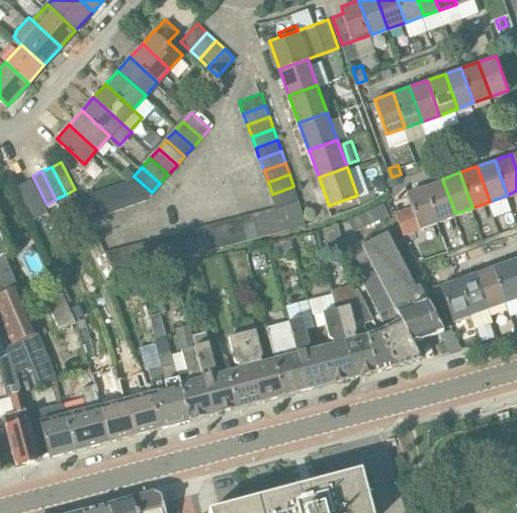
[(382,174),(371,177),(376,190),(386,186),(382,174)]
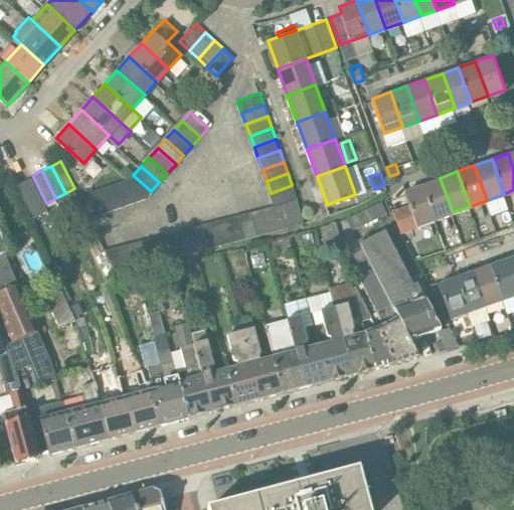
[(46,203),(32,175),(14,184),(28,212),(46,203)]
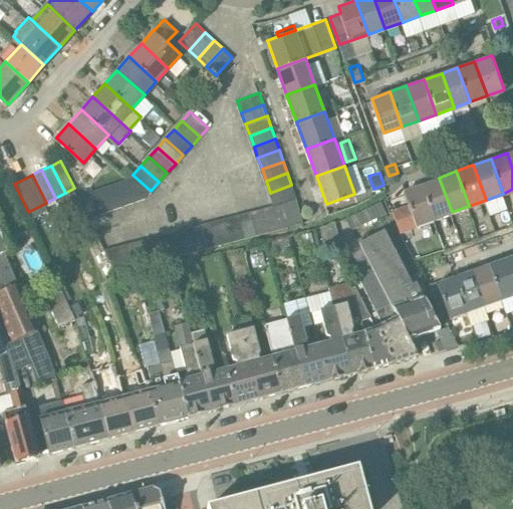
[(151,191),(133,175),(133,176),(126,178),(135,200),(147,196),(151,191)]
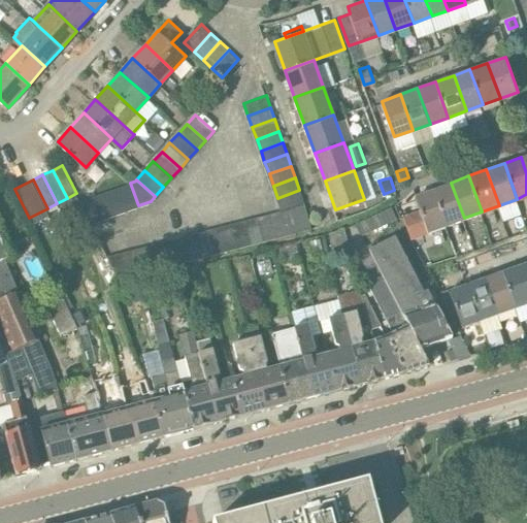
[(138,205),(130,183),(119,186),(127,209),(138,205)]
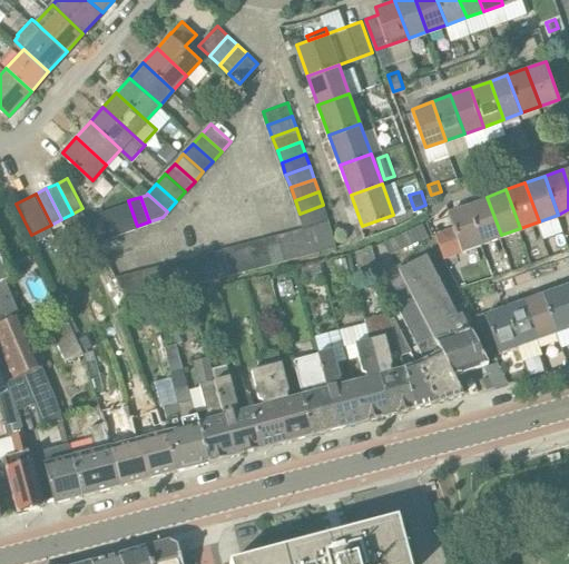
[(501,235),(487,197),(468,204),(481,241),(501,235)]
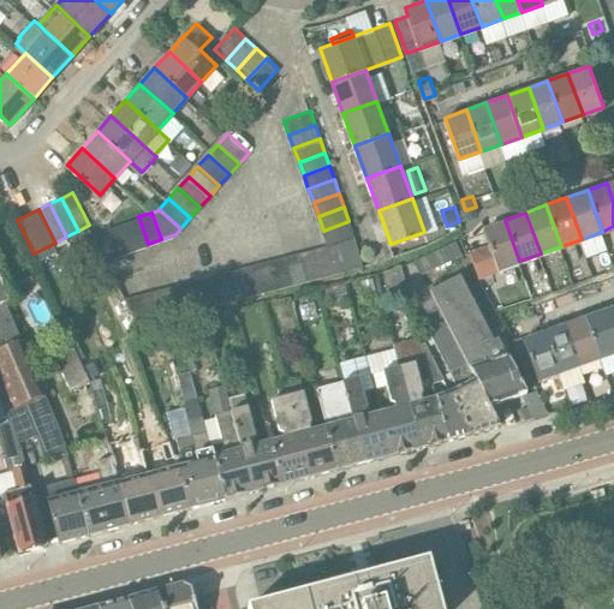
[(91,222),(95,232),(115,225),(112,215),(91,222)]
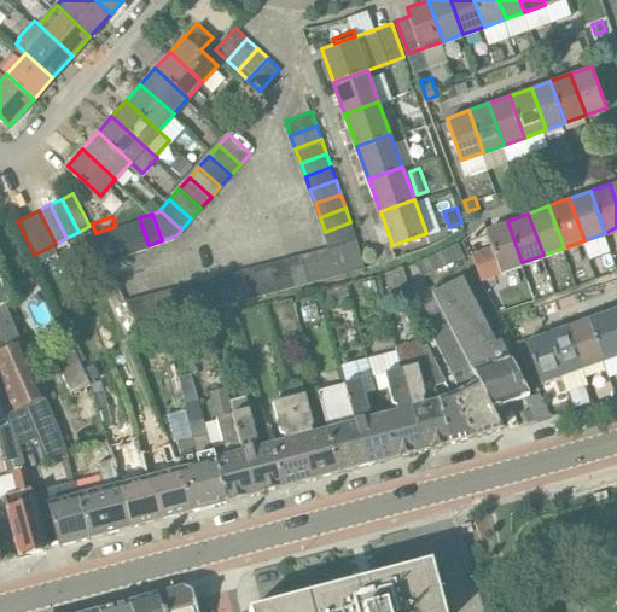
[(149,245),(139,217),(126,222),(135,250),(149,245)]
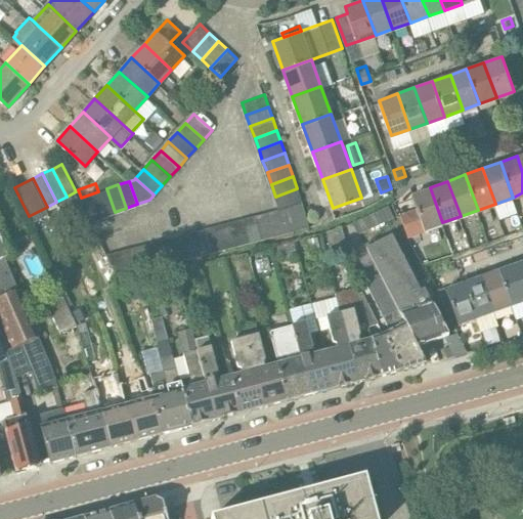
[(442,222),(430,187),(412,193),(418,207),(401,213),(409,234),(442,222)]
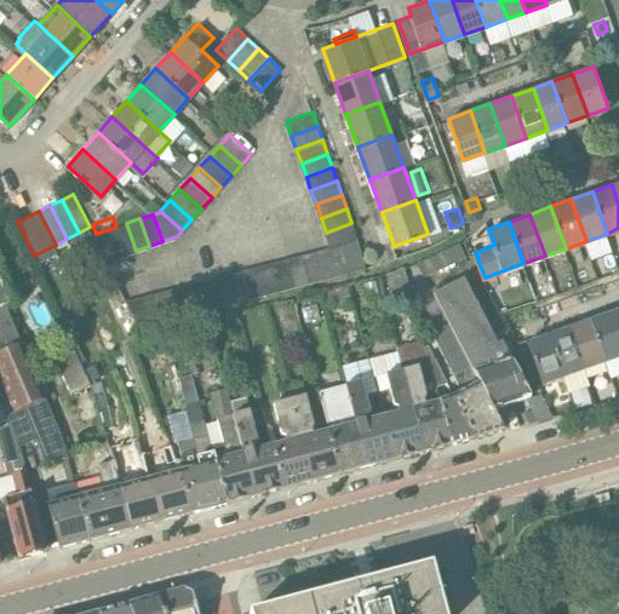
[(136,251),(126,223),(112,229),(121,256),(136,251)]
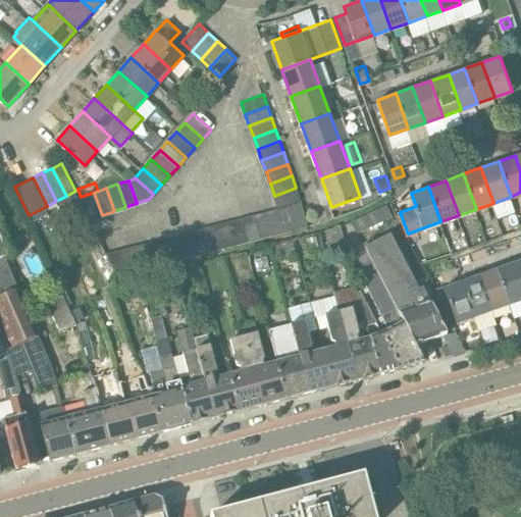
[(278,208),(301,201),(296,188),(274,196),(278,206),(278,208)]
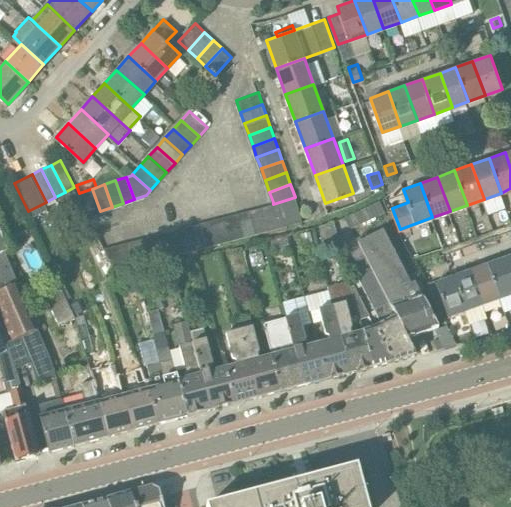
[(100,211),(92,189),(78,194),(89,215),(100,211)]
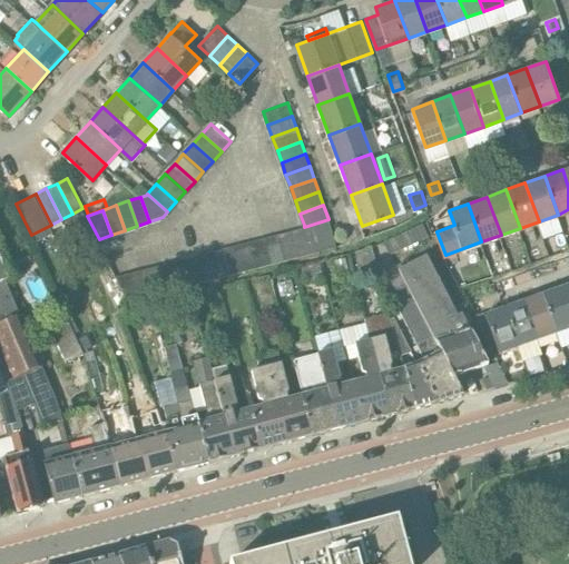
[(329,219),(304,227),(311,251),(337,245),(329,219)]
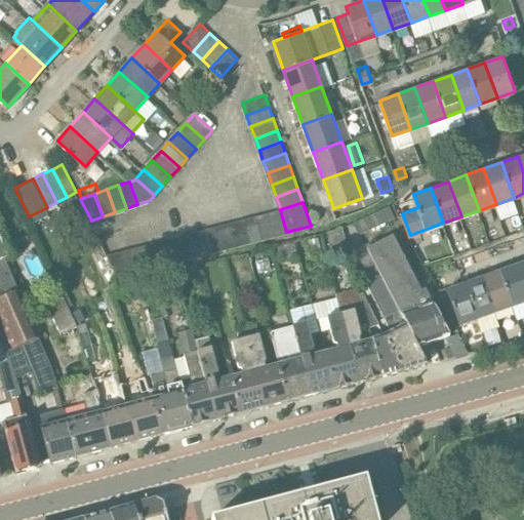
[(362,230),(395,214),(390,203),(357,218),(362,230)]
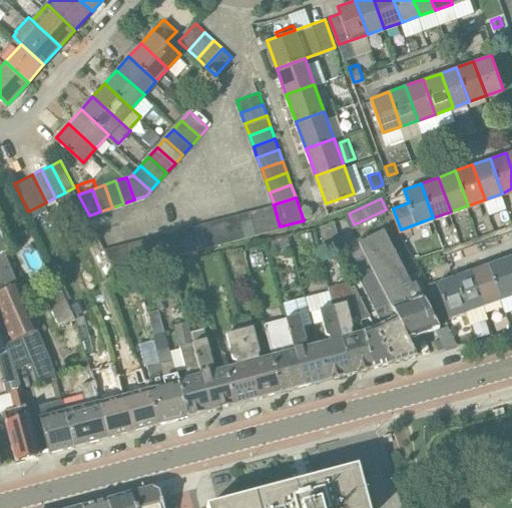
[(280,226),(274,204),(274,202),(262,205),(268,229),(280,226)]
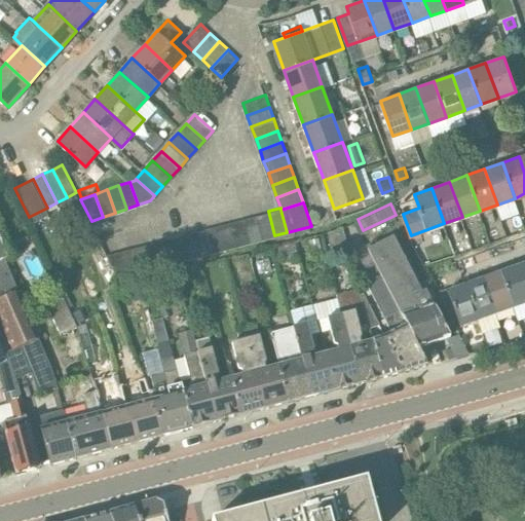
[(274,235),(268,211),(257,215),(263,238),(274,235)]
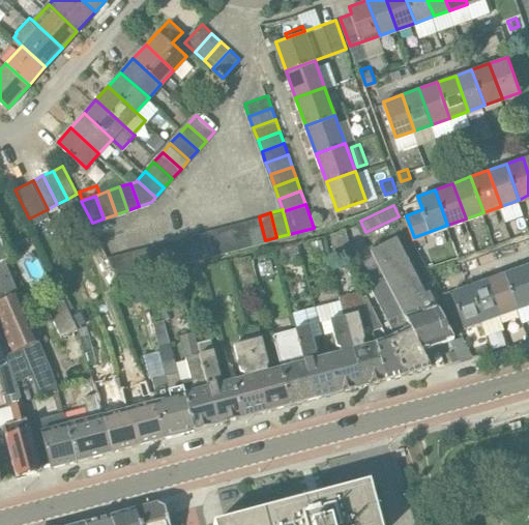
[(265,240),(259,216),(246,220),(253,243),(265,240)]
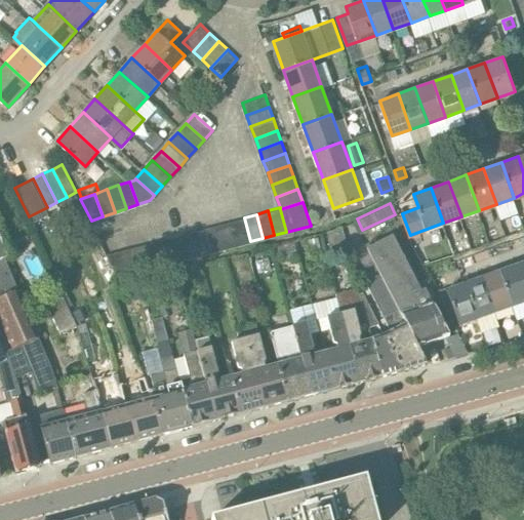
[(250,241),(244,217),(232,221),(238,244),(250,241)]
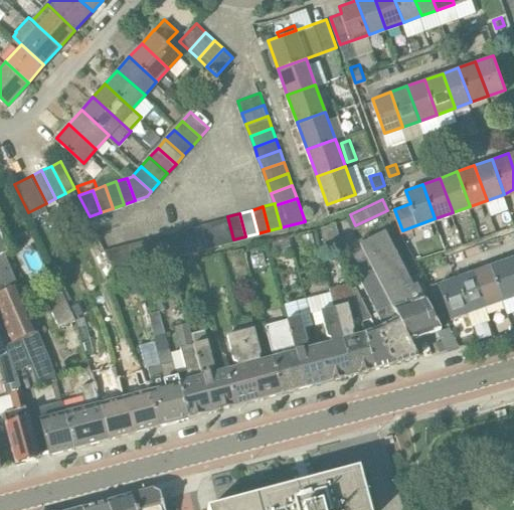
[(216,219),(222,241),(233,239),(227,216),(216,219)]
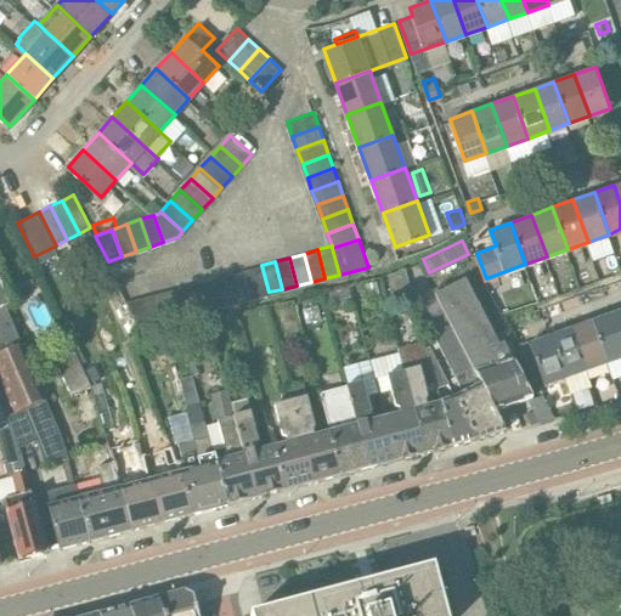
[(247,269),(254,297),(269,292),(261,265),(247,269)]
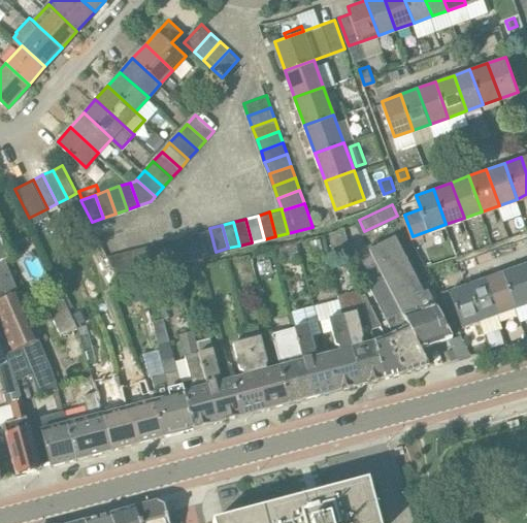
[(335,254),(352,250),(346,226),(329,230),(335,254)]
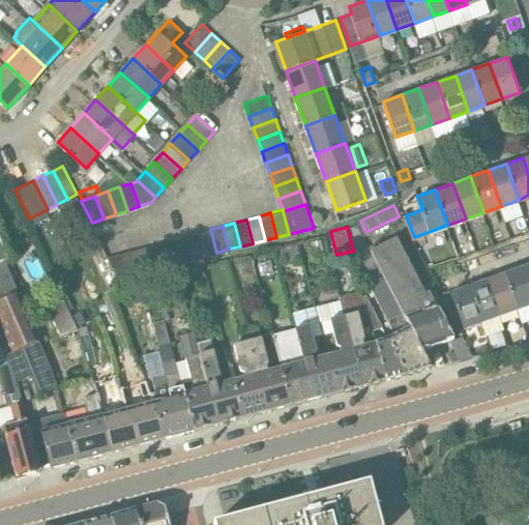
[(198,232),(204,255),(216,253),(210,229),(198,232)]
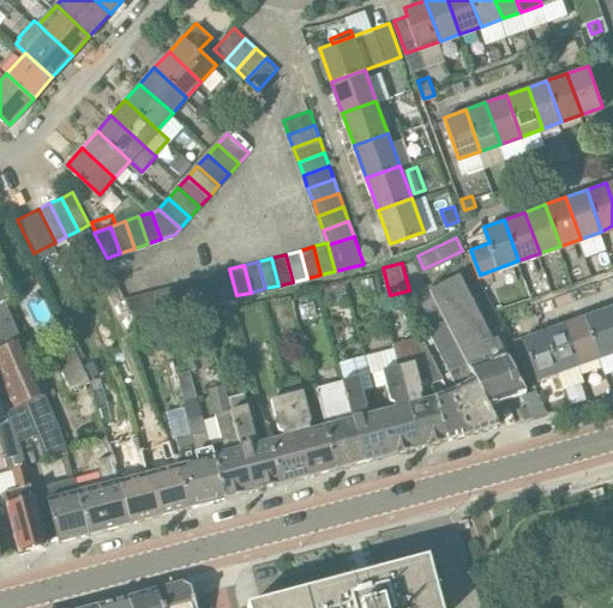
[(216,272),(223,299),(236,295),(229,269),(216,272)]
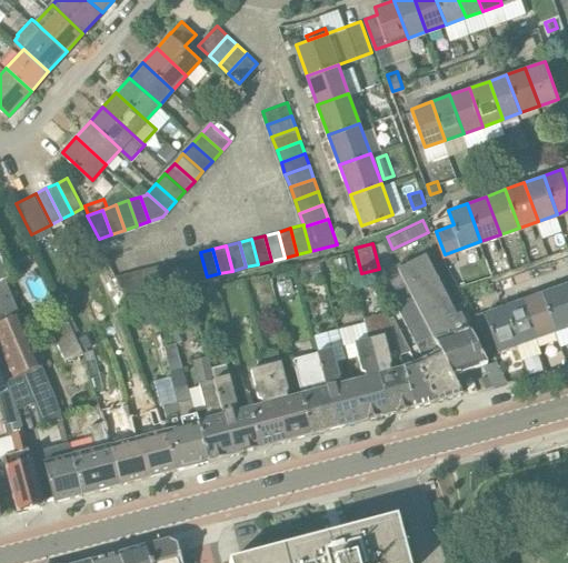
[(0,335),(16,373),(26,370),(43,363),(6,277),(9,275),(0,252),(0,335)]
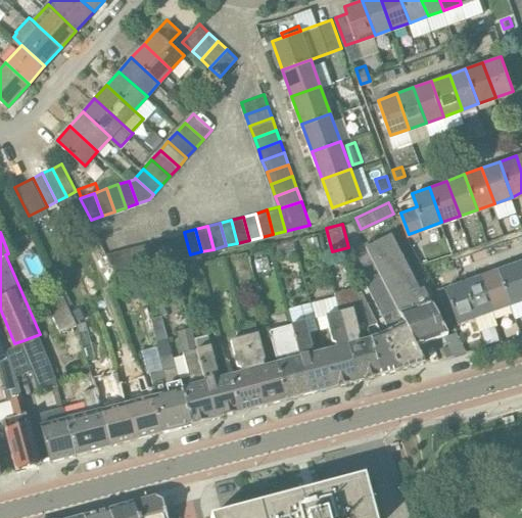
[(172,235),(178,257),(190,254),(184,232),(172,235)]
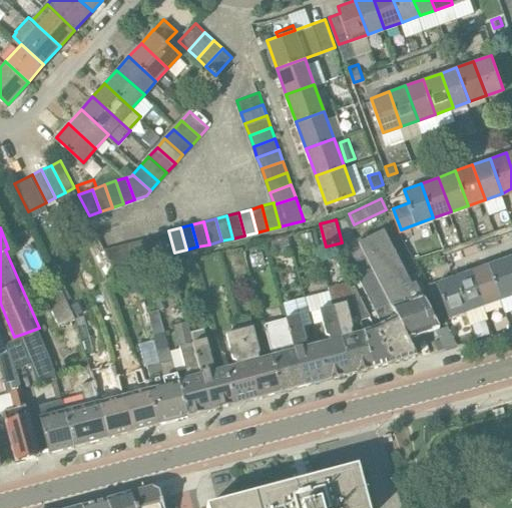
[(370,263),(381,285),(409,337),(440,326),(415,280),(411,282),(382,227),(358,241),(370,263)]
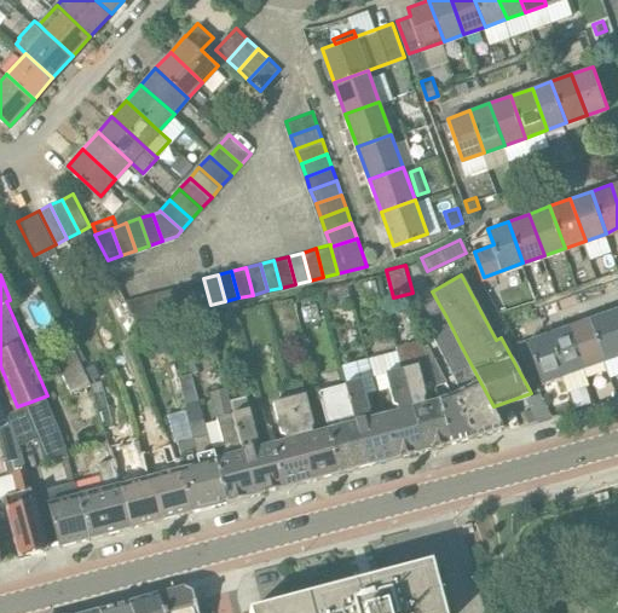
[(375,276),(363,279),(367,293),(379,289),(375,276)]
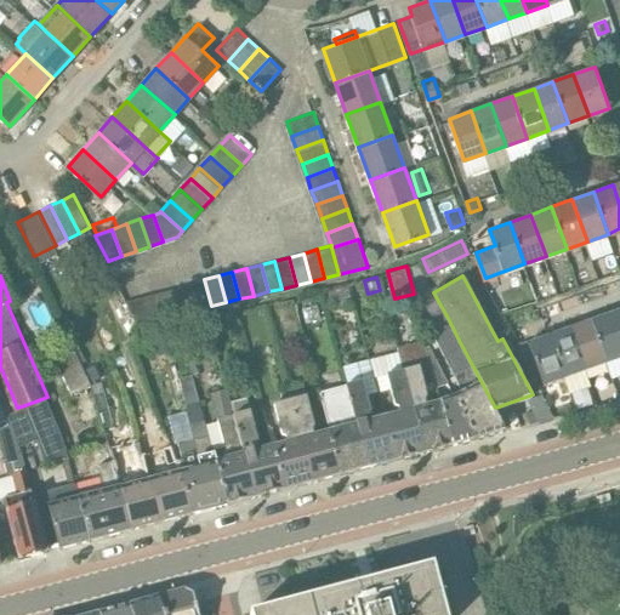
[(191,283),(198,309),(211,306),(204,279),(191,283)]
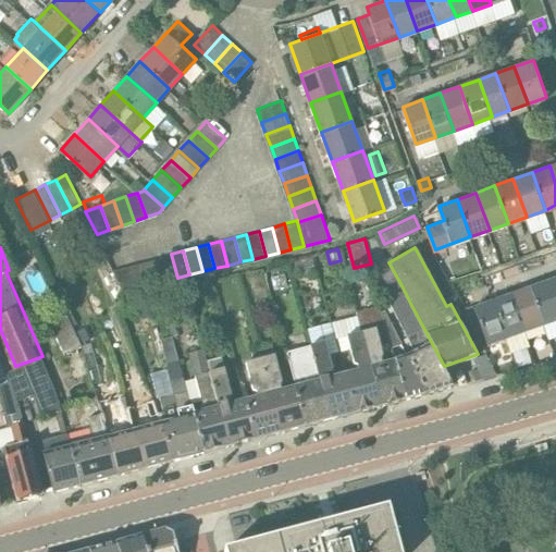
[(159,257),(165,281),(177,278),(171,254),(159,257)]
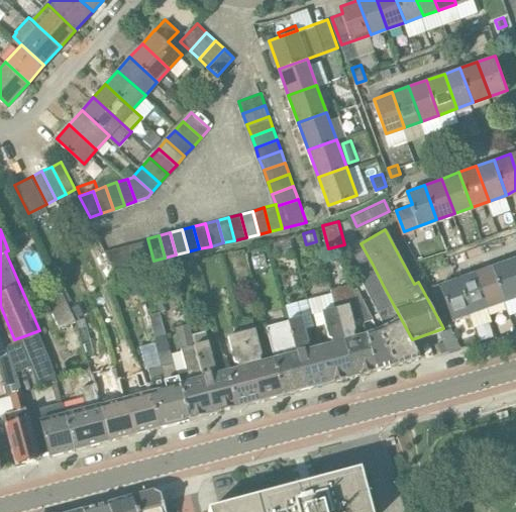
[(290,235),(276,239),(280,253),(293,249),(290,235)]
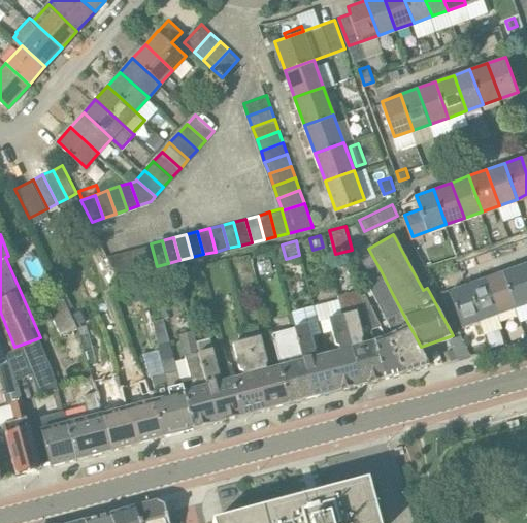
[(138,247),(144,269),(157,266),(151,243),(138,247)]
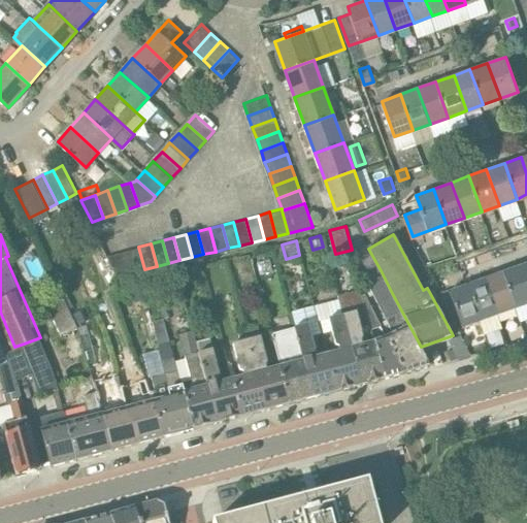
[(126,250),(132,272),(144,269),(138,247),(126,250)]
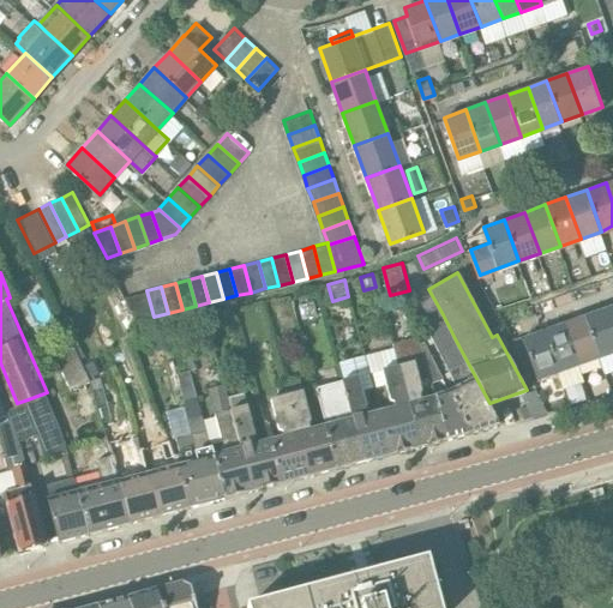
[(154,317),(146,290),(125,296),(137,321),(154,317)]
